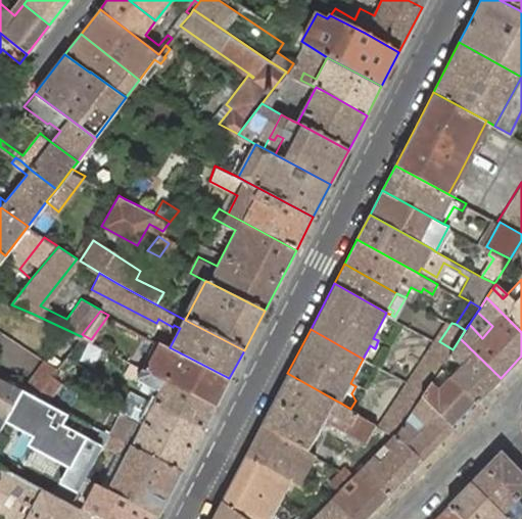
[(477,403),(501,378),(460,338),(453,349),(448,355),(454,359),(457,356),(466,363),(452,377),(477,403)]
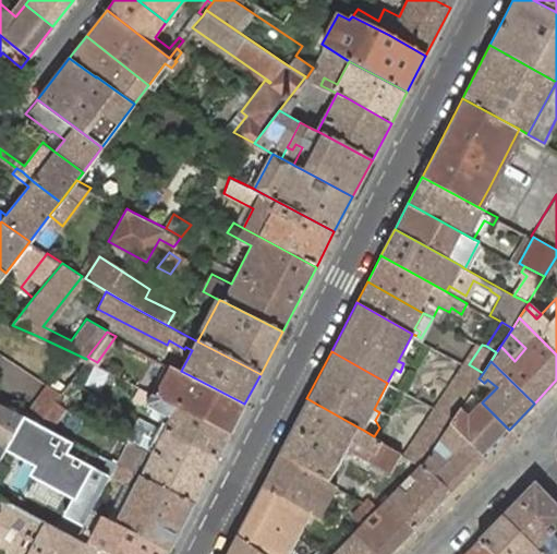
[(469,364),(439,408),(455,416),(459,410),(470,392),(479,378),(483,373),(469,364)]
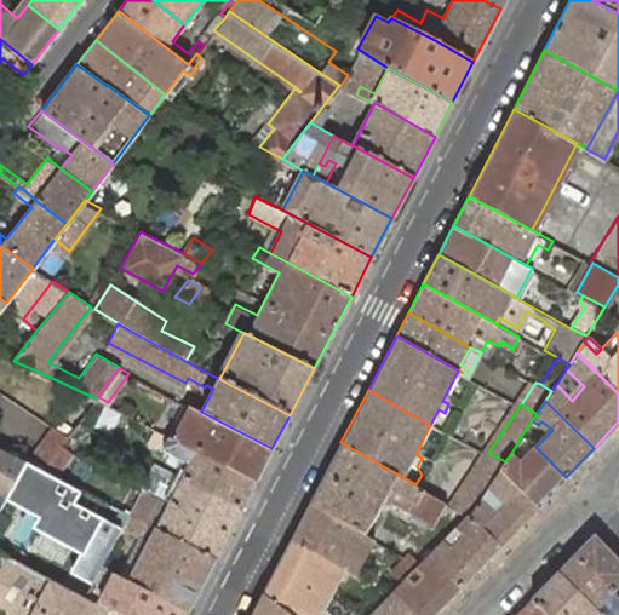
[(256,480),(271,448),(201,412),(190,406),(187,413),(181,409),(168,434),(170,435),(256,480)]
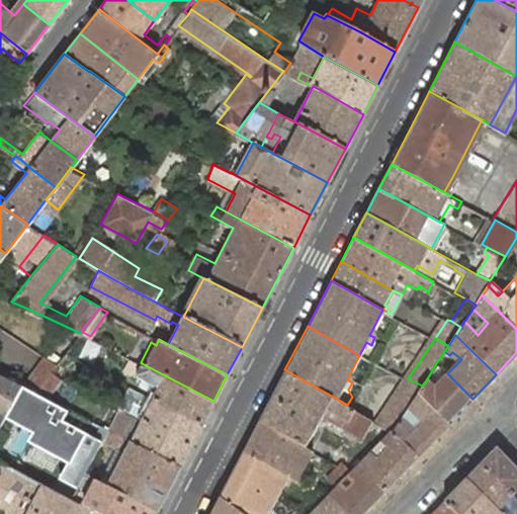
[(202,423),(213,401),(142,363),(136,374),(158,386),(152,397),(202,423)]
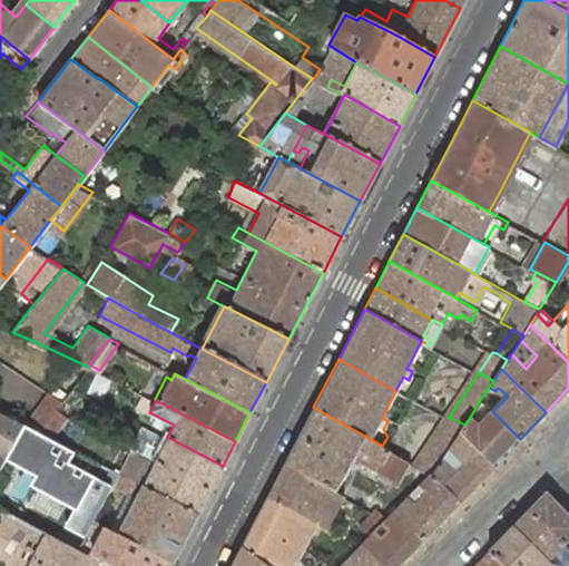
[(313,407),(285,462),(335,491),(355,456),(399,480),(410,462),(382,446),(371,439),(366,437),(313,407)]
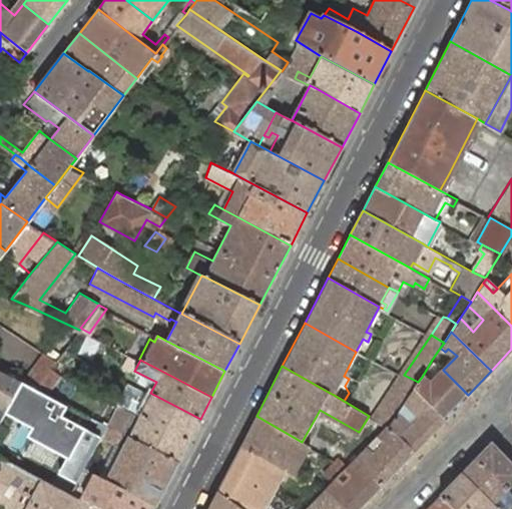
[(36,388),(46,393),(57,371),(50,368),(36,388)]
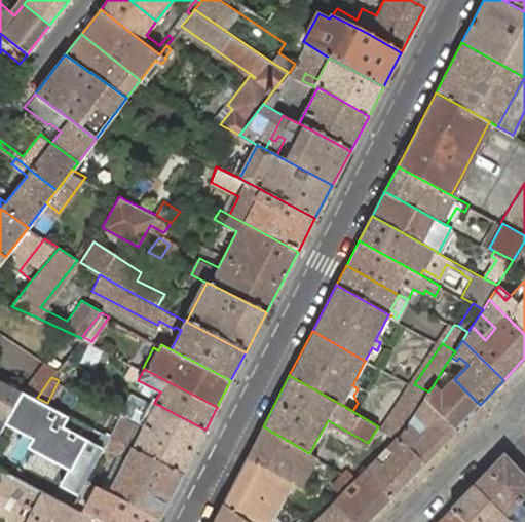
[(0,431),(23,390),(0,378),(0,431)]
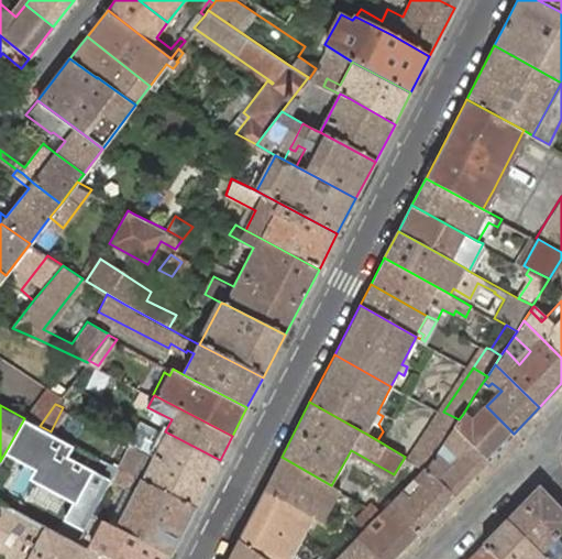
[(488,459),(514,434),(486,406),(472,422),(463,414),(459,419),(454,426),(488,459)]
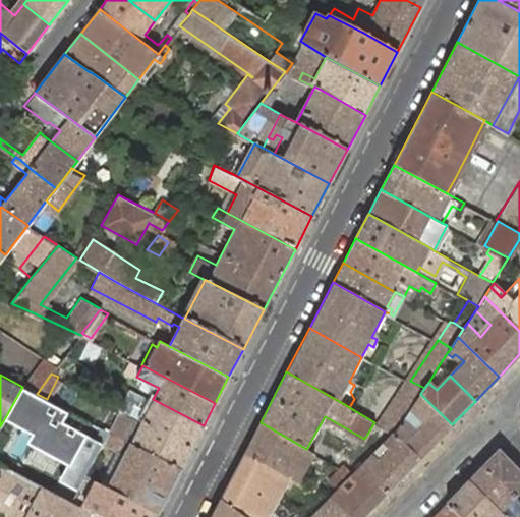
[(392,432),(394,434),(420,394),(424,388),(410,381),(403,391),(404,393),(400,396),(381,425),(392,432)]
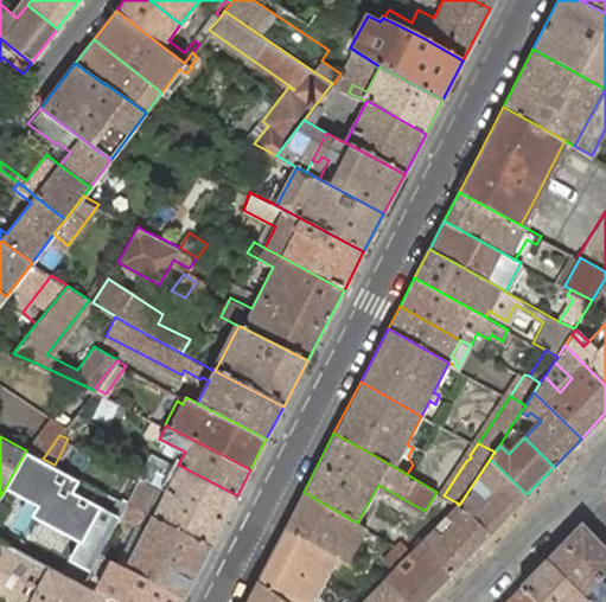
[(43,459),(27,450),(7,487),(40,505),(36,514),(83,539),(74,557),(91,568),(100,552),(120,516),(72,491),(80,478),(55,465),(43,459)]
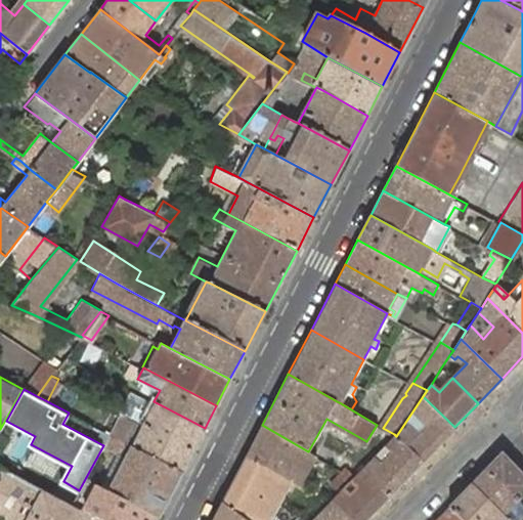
[(205,428),(154,401),(144,396),(131,390),(120,410),(193,449),(205,428)]
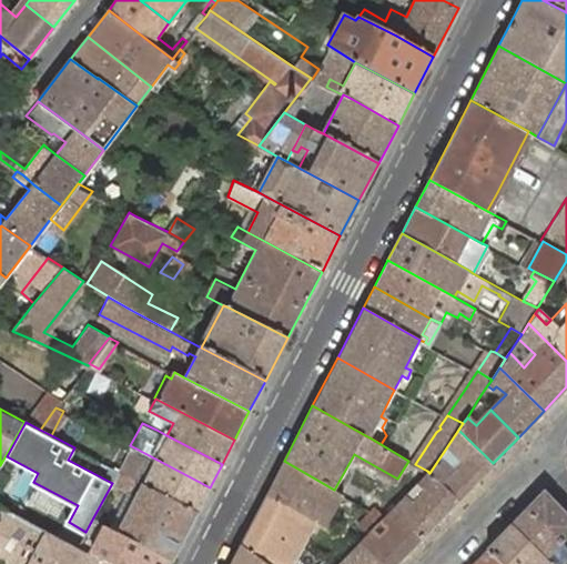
[(458,500),(493,463),(458,430),(429,473),(458,500)]
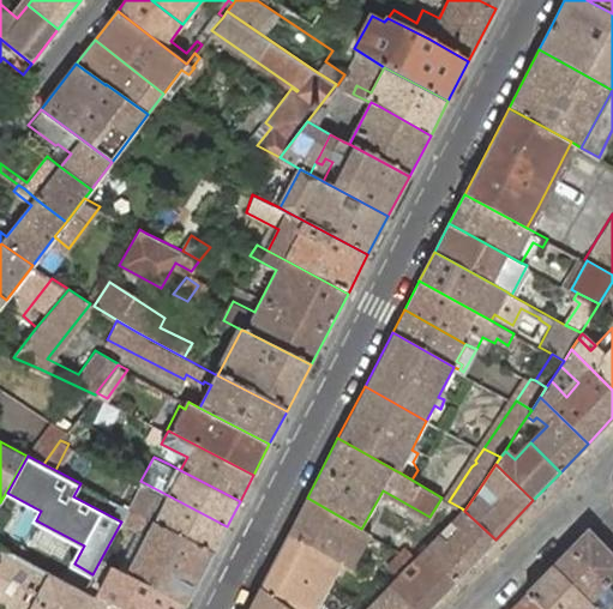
[(128,508),(214,552),(227,526),(140,481),(128,508)]
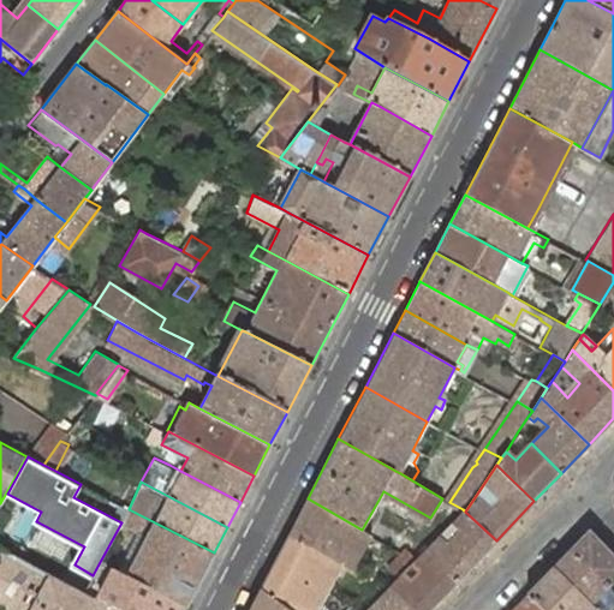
[(308,498),(290,533),(343,564),(351,569),(371,536),(362,530),(308,498)]
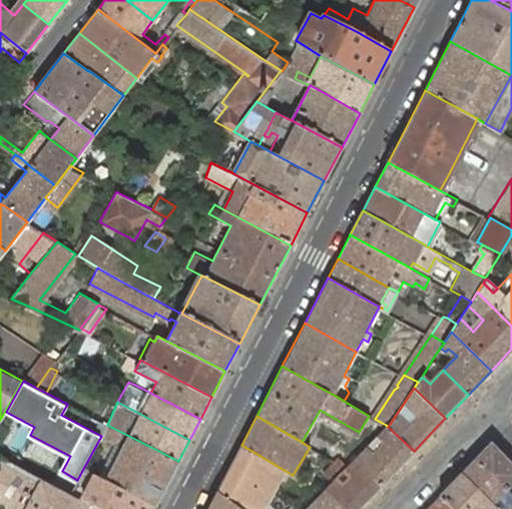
[(155,505),(178,461),(107,425),(101,436),(123,447),(106,479),(155,505)]
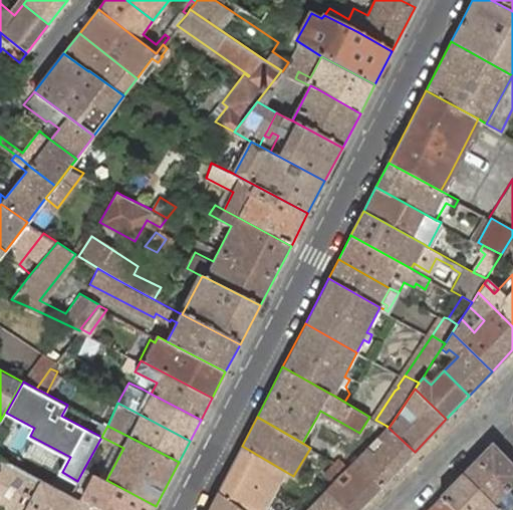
[(382,484),(415,452),(389,428),(387,426),(366,447),(355,458),(382,484)]
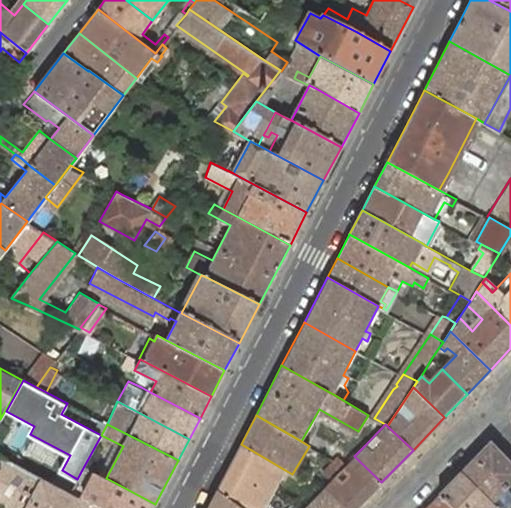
[(327,452),(334,459),(345,466),(354,456),(365,445),(356,437),(350,442),(342,437),(327,452)]
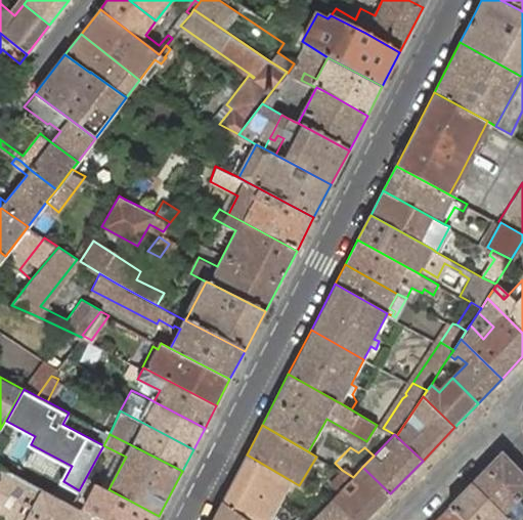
[(485,468),(522,504),(522,474),(502,451),(485,468)]
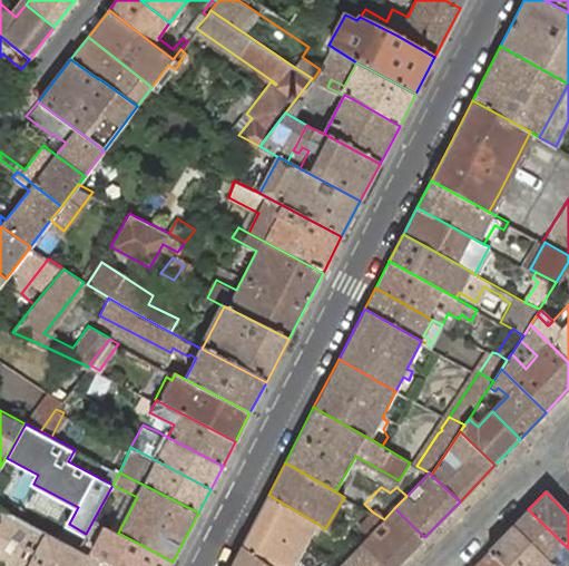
[(293,565),(317,524),(268,495),(242,546),(266,565),(293,565)]
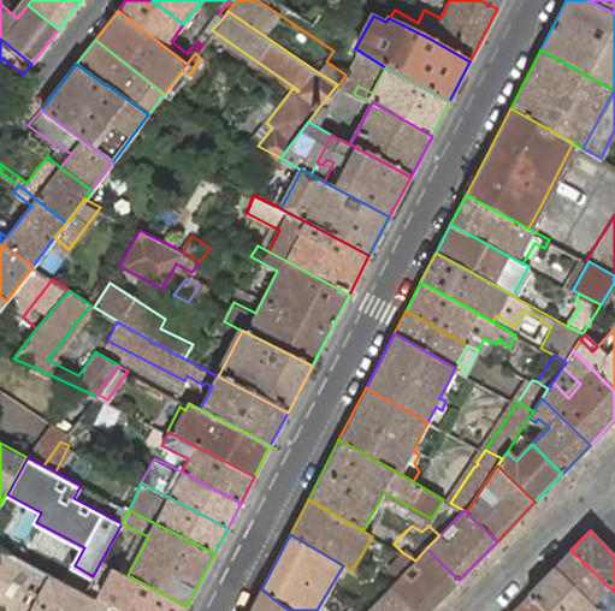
[(409,610),(427,610),(459,580),(426,549),(415,561),(401,575),(386,589),(409,610)]
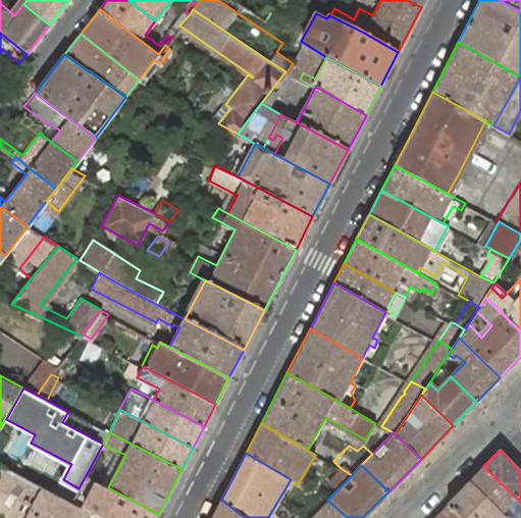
[(100,517),(4,466),(3,470),(0,475),(0,512),(10,517),(100,517)]
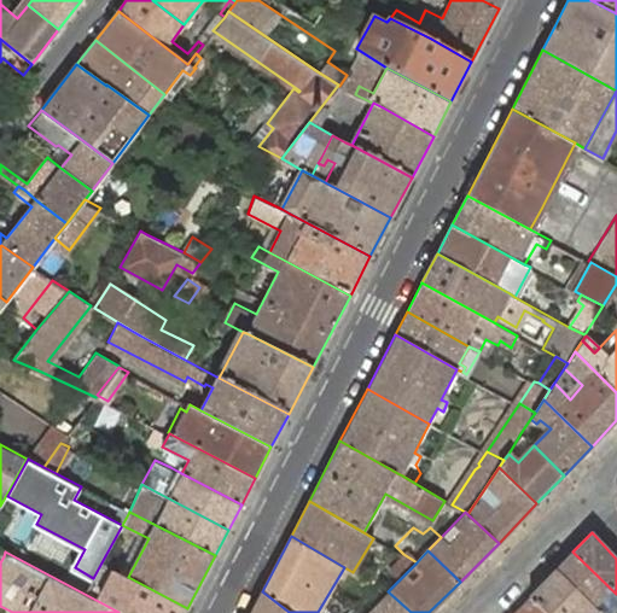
[(606,612),(612,607),(616,602),(616,594),(572,552),(556,570),(599,612),(606,612)]
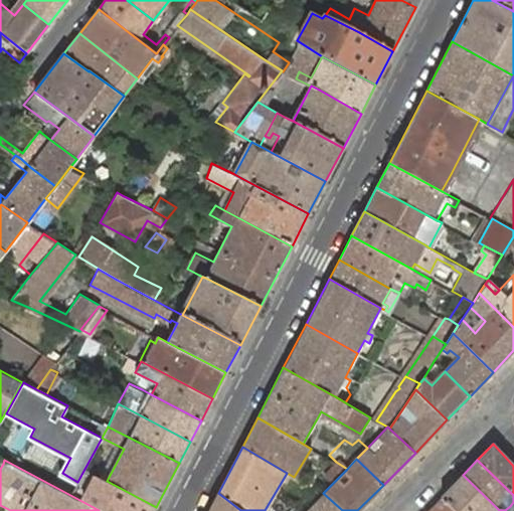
[(326,472),(335,481),(347,469),(336,462),(326,472)]
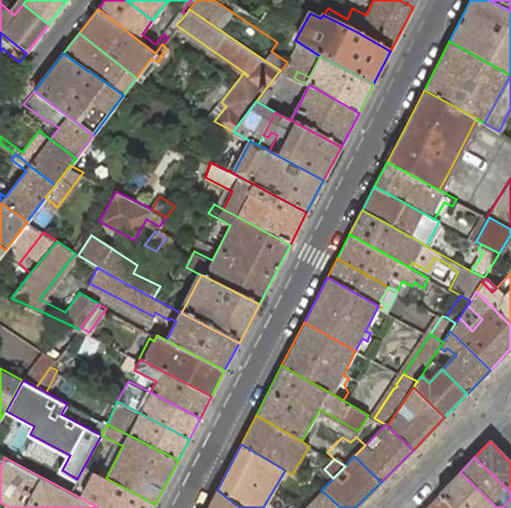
[(496,507),(460,472),(439,494),(453,507),(496,507)]
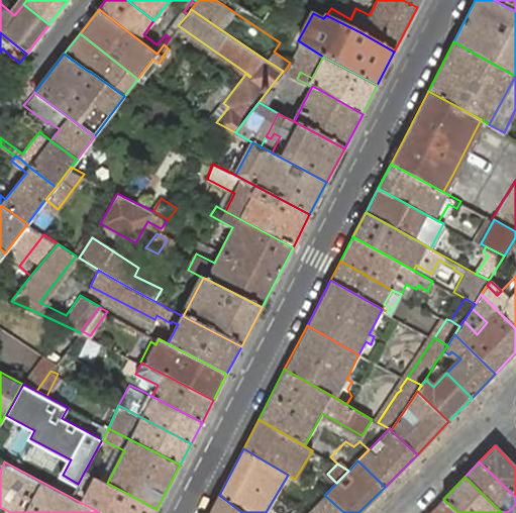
[(241,512),(219,495),(209,512),(241,512)]
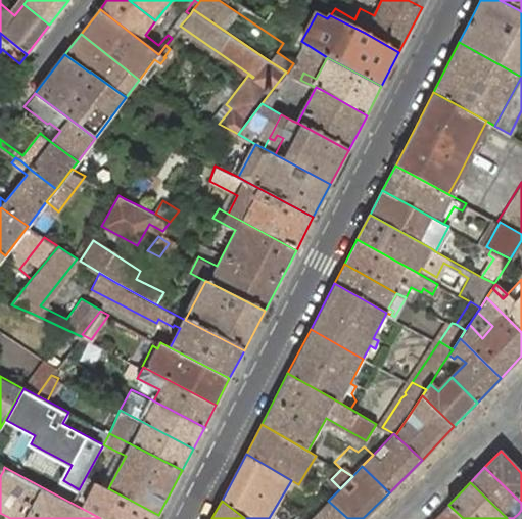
[(347,518),(328,501),(328,502),(310,518),(347,518)]
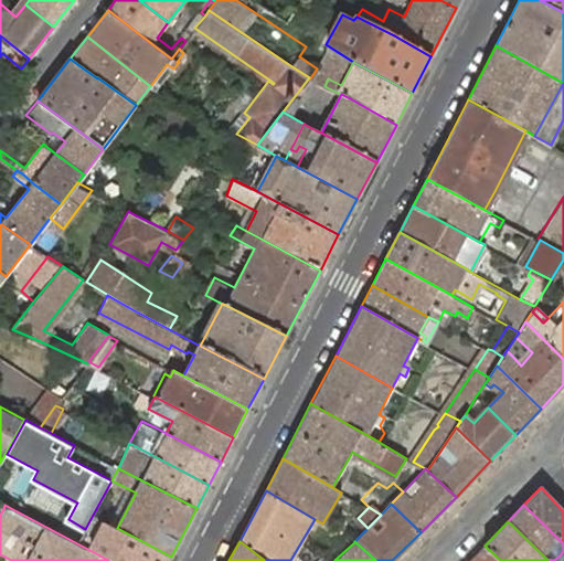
[(469,560),(500,560),(485,546),(469,560)]
